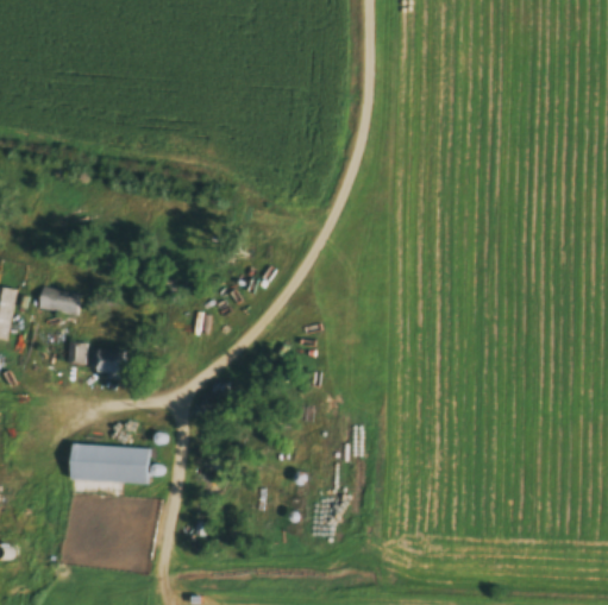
[(18,289),(0,284),(0,339),(7,341),(18,289)]
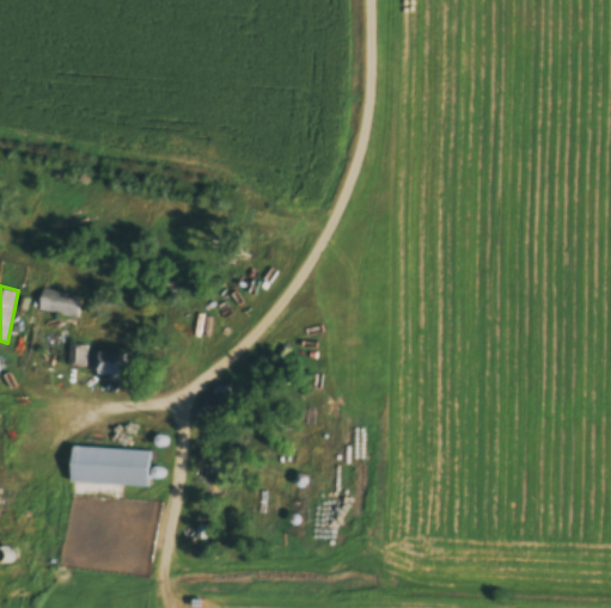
[(83,294),(42,287),(38,309),(79,315),(83,294)]
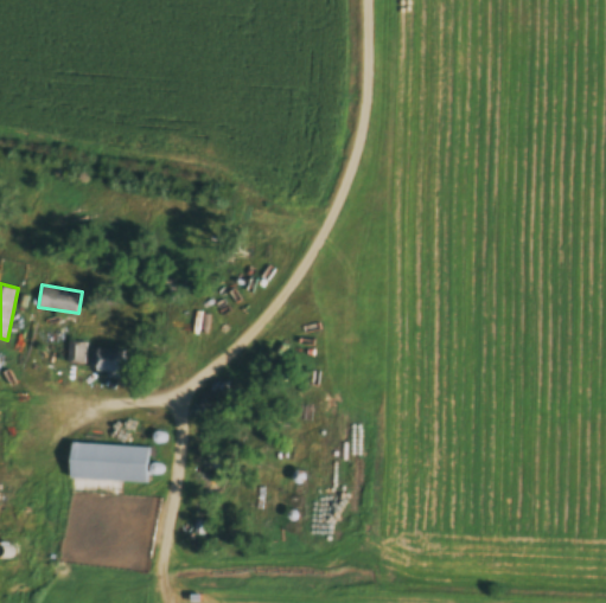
[(87,363),(89,335),(71,334),(69,360),(87,363)]
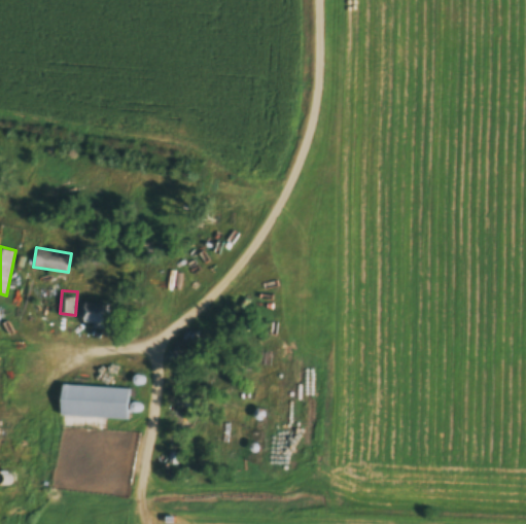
[(108,302),(80,302),(80,325),(108,325),(108,302)]
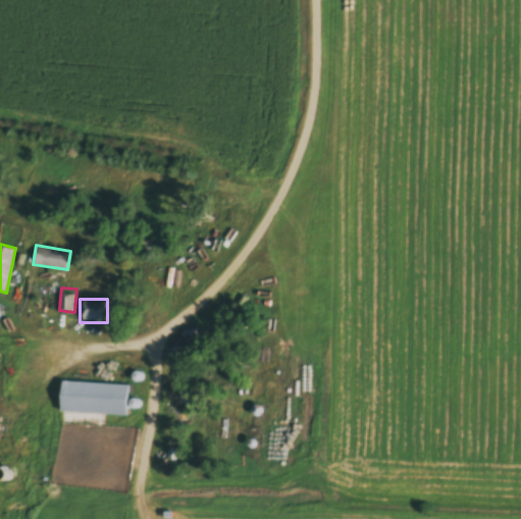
[(126,415),(126,383),(60,381),(59,414),(126,415)]
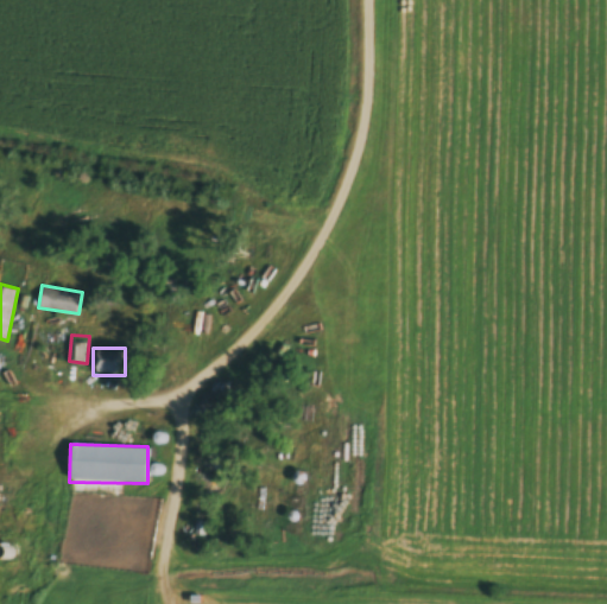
All buildings are outlined.
